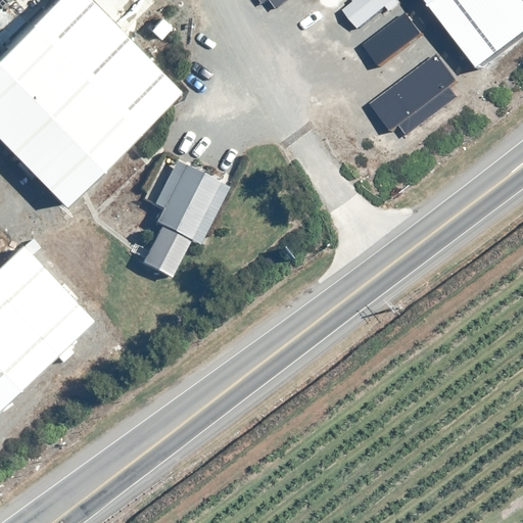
[(183,93),(93,0),(58,0),(0,55),(0,141),(63,207),(183,93)]
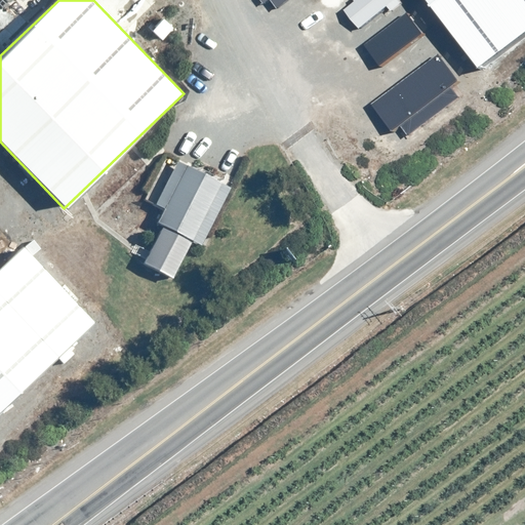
[(286,0),(267,0),(275,9),(286,0)]
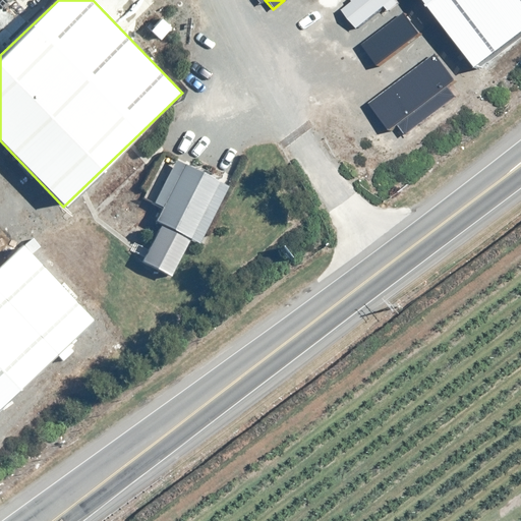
[(520,0),(422,0),(473,67),(520,32),(520,0)]
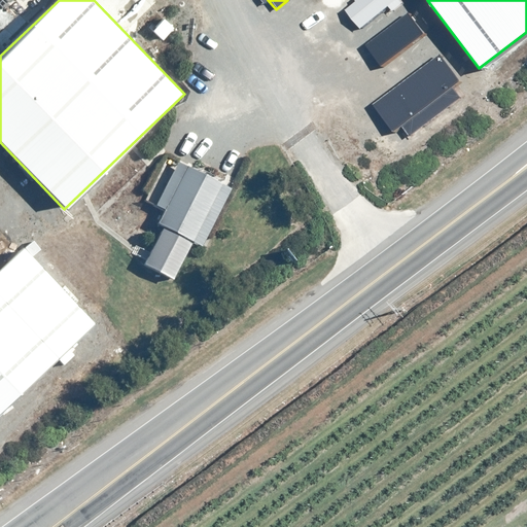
[(459,80),(440,55),(372,104),(392,132),(401,127),(409,135),(461,97),(452,86),(459,80)]
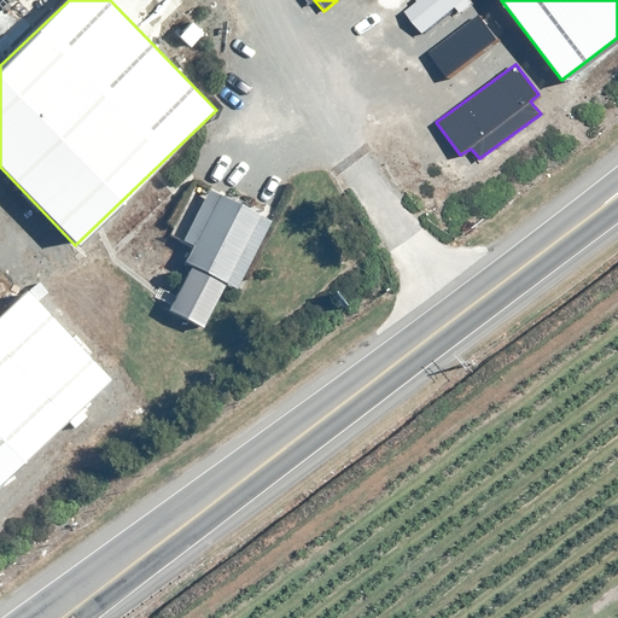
[(273,220),(209,190),(184,242),(192,245),(186,261),(192,264),(169,309),(204,327),(227,285),(238,290),(273,220)]
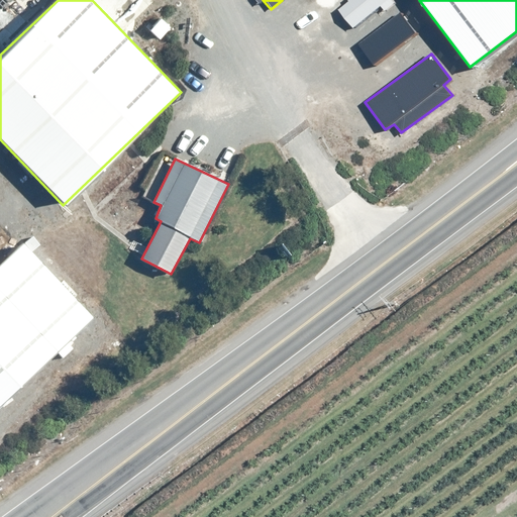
[(0,262),(0,405),(96,318),(22,240),(0,262)]
